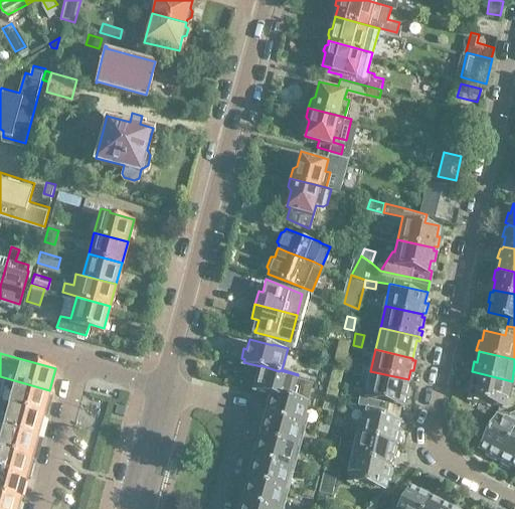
[(350,353),(348,365),(356,367),(359,355),(350,353)]
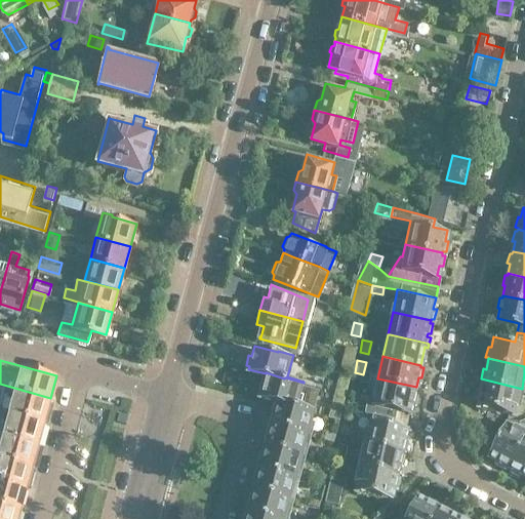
[(339,369),(336,383),(347,385),(350,371),(339,369)]
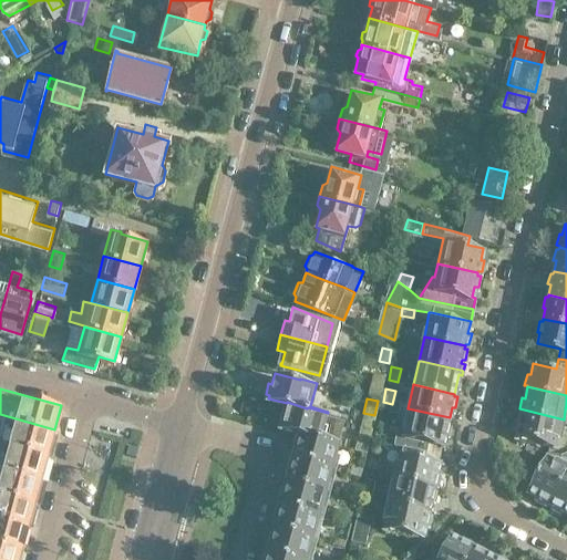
[(307,408),(287,402),(287,403),(285,413),(281,412),(278,423),(281,424),(280,426),(300,432),(320,436),(320,435),(325,436),(328,424),(325,423),(328,413),(308,407),(307,408)]
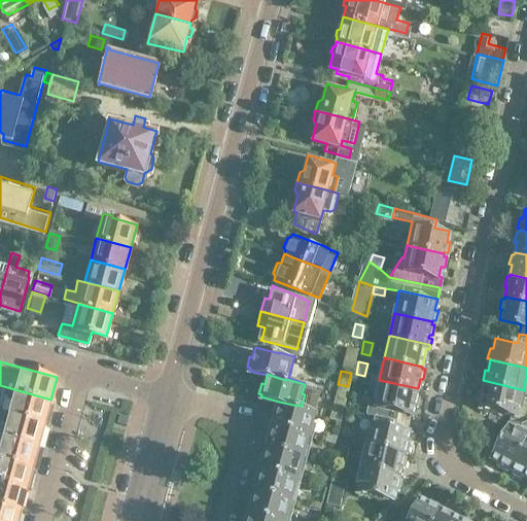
[(371,404),(370,409),(375,411),(410,419),(412,411),(413,411),(415,401),(418,402),(420,391),(417,390),(418,388),(379,380),(374,405),(371,404)]
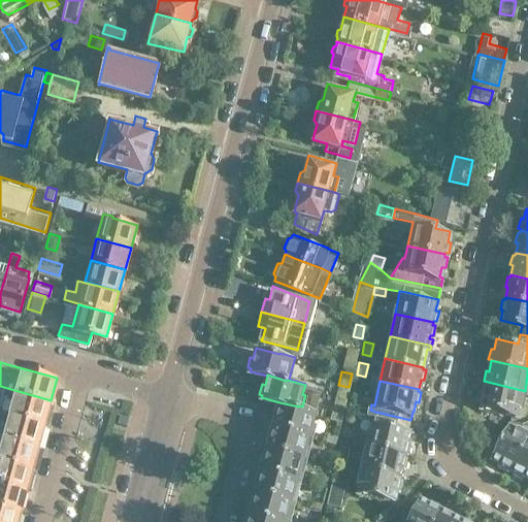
[(486,386),(483,385),(481,395),(484,396),(481,406),(519,415),(525,391),(487,382),(486,386)]
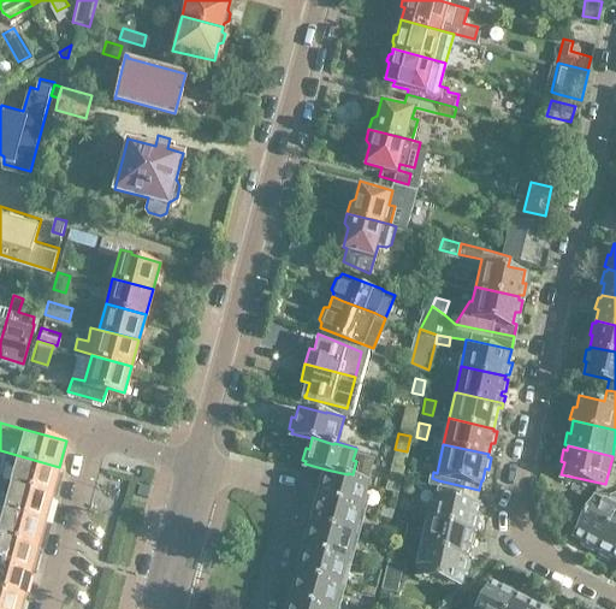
[(59,467),(0,450),(0,478),(52,492),(59,467)]
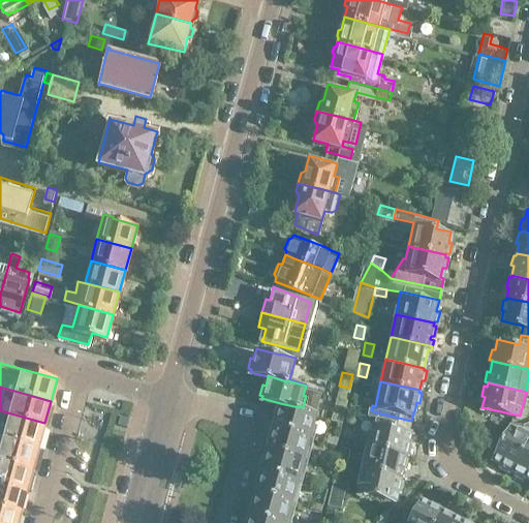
[(275,423),(274,425),(312,434),(318,411),(303,407),(299,406),(299,407),(280,403),(277,412),(274,411),(272,422),(275,423)]
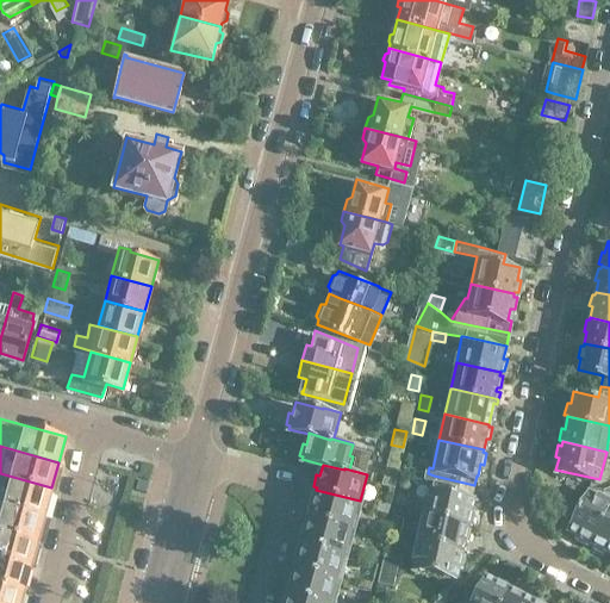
[(385,470),(383,479),(393,483),(397,473),(385,470)]
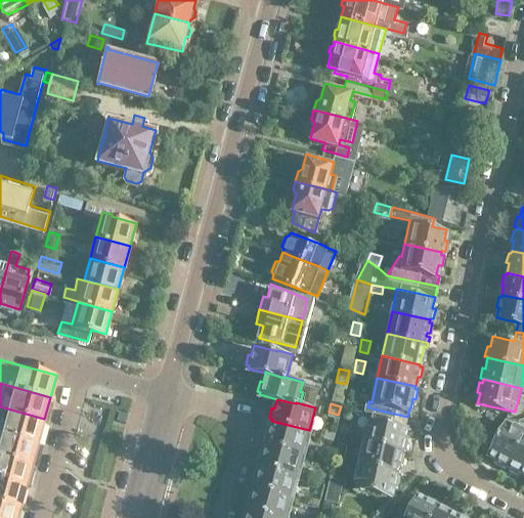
[(0,406),(0,430),(38,440),(44,419),(0,406)]
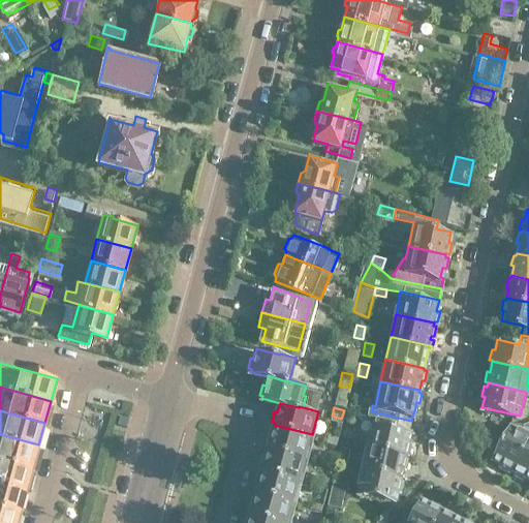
[(411,421),(376,412),(374,420),(372,420),(367,442),(405,451),(406,449),(409,450),(411,439),(408,438),(410,428),(409,428),(411,421)]
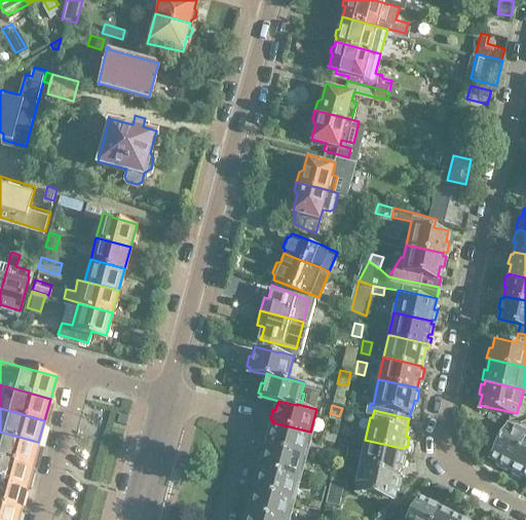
[(525,428),(509,418),(490,453),(499,457),(498,460),(508,466),(509,462),(511,463),(525,434),(525,428)]
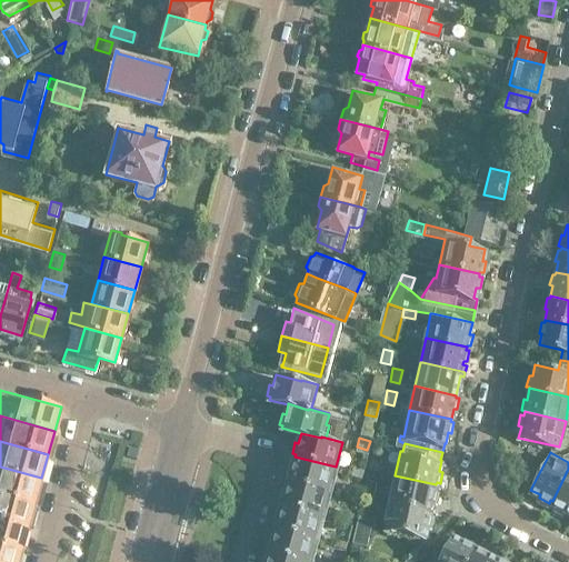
[(289,478),(288,480),(329,491),(336,467),(295,457),(292,467),(289,467),(286,477),(289,478)]
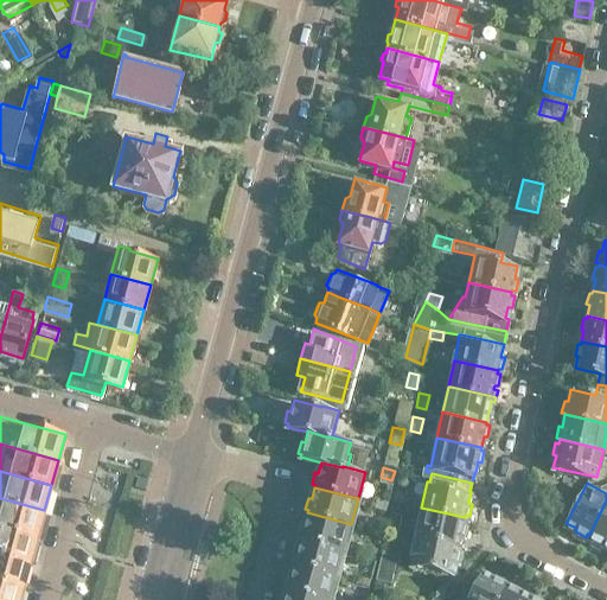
[(377,496),(375,503),(387,506),(389,498),(377,496)]
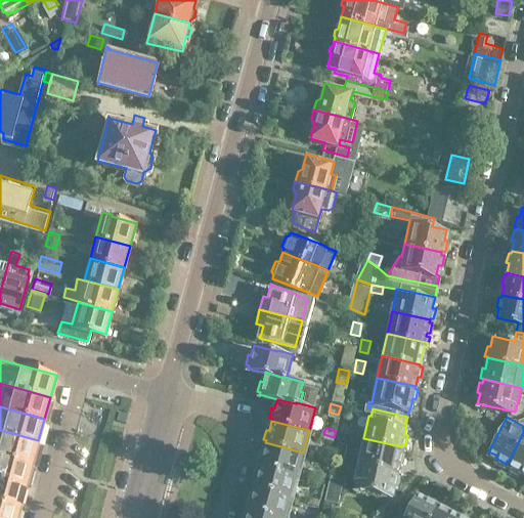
[(0,454),(33,463),(38,440),(0,430),(0,454)]
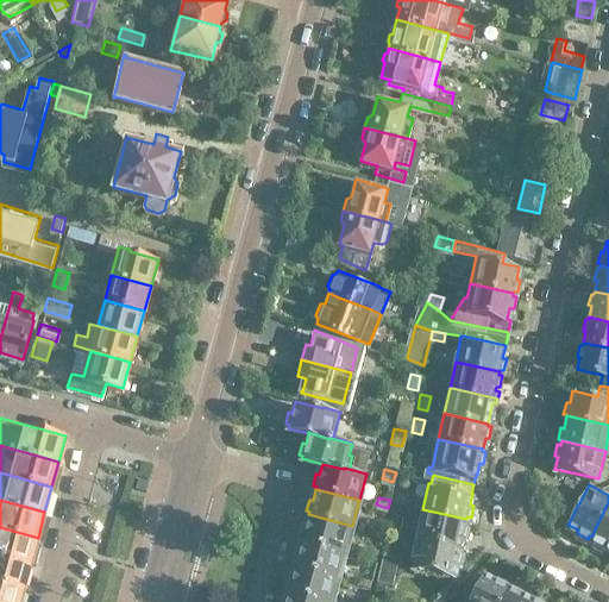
[(591,540),(602,546),(603,543),(608,545),(608,502),(591,537),(592,538),(591,540)]
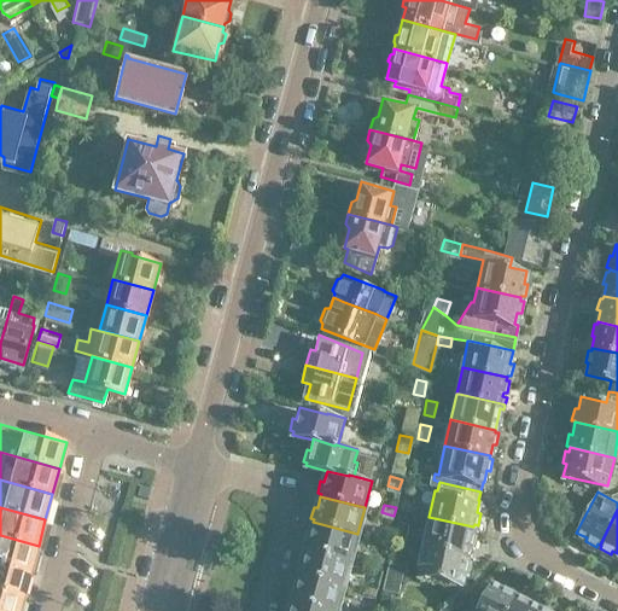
[(471,541),(474,542),(477,530),(473,530),(473,527),(429,517),(424,543),(468,553),(471,541)]
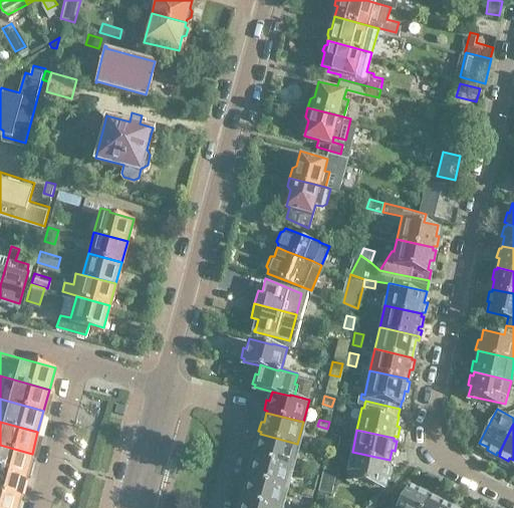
[(331,431),(327,446),(336,449),(340,433),(331,431)]
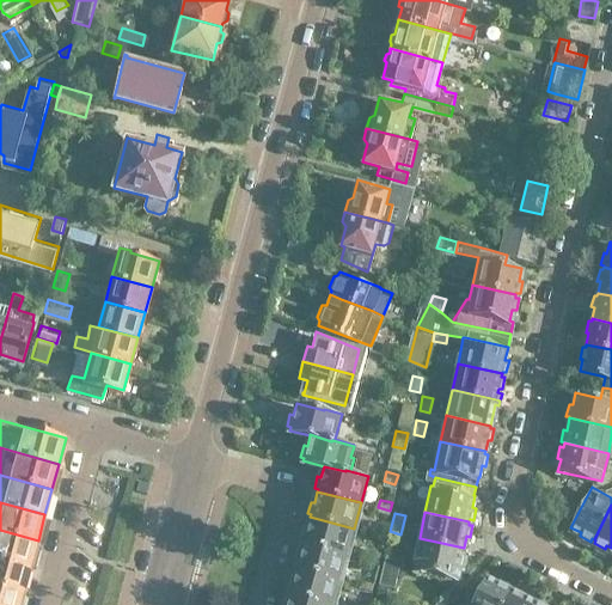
[(304,539),(304,542),(347,554),(354,529),(310,517),(307,529),(304,527),(300,539),(304,539)]
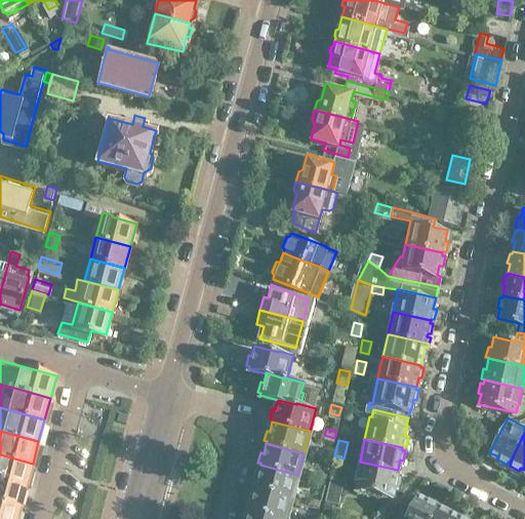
[(327,451),(321,450),(319,457),(325,458),(327,451)]
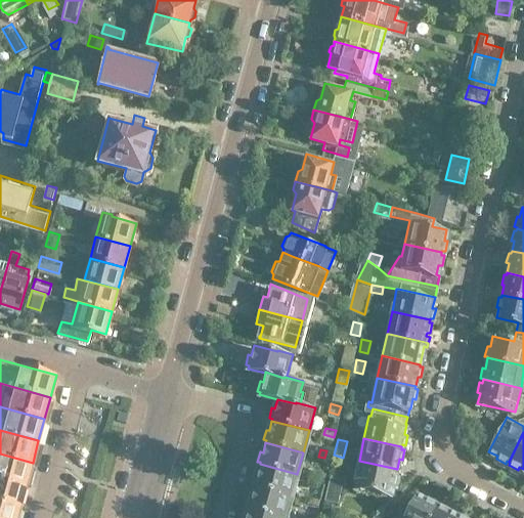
[(0,476),(27,484),(33,463),(0,454),(0,476)]
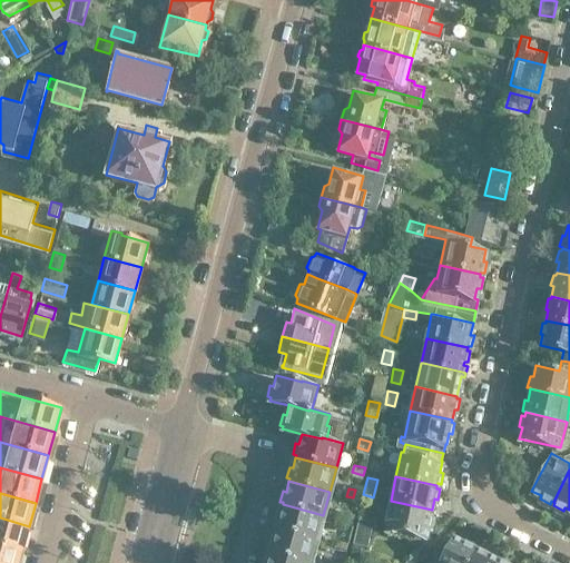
[(431,512),(432,510),(391,501),(384,526),(425,535),(429,523),(432,524),(434,513),(431,512)]
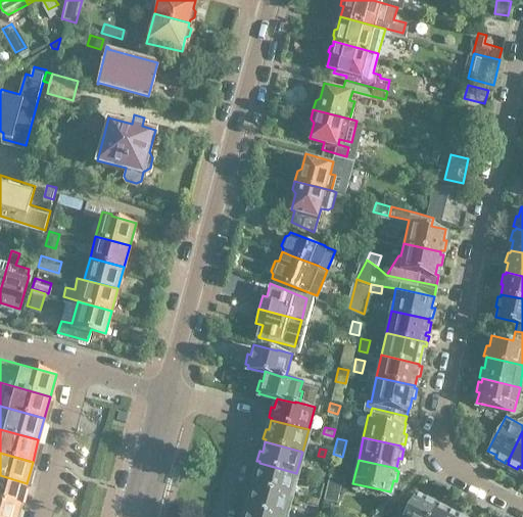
[(254,483),(253,485),(289,495),(290,495),(296,473),(259,463),(256,473),(253,472),(251,482),(254,483)]
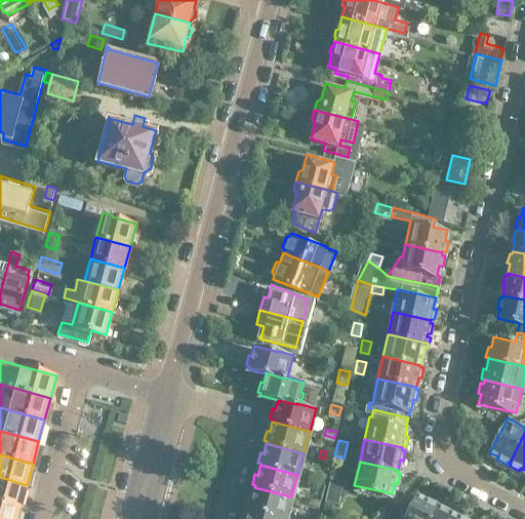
[(319,469),(316,480),(324,482),(327,471),(319,469)]
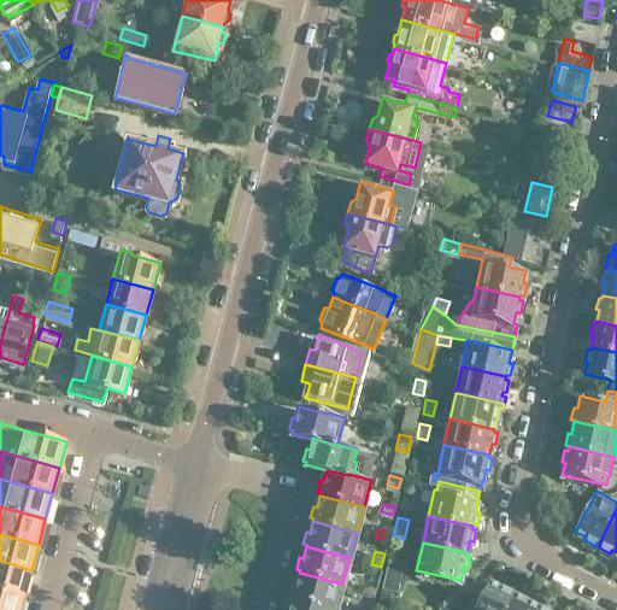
[(388,558),(382,585),(398,588),(404,561),(388,558)]
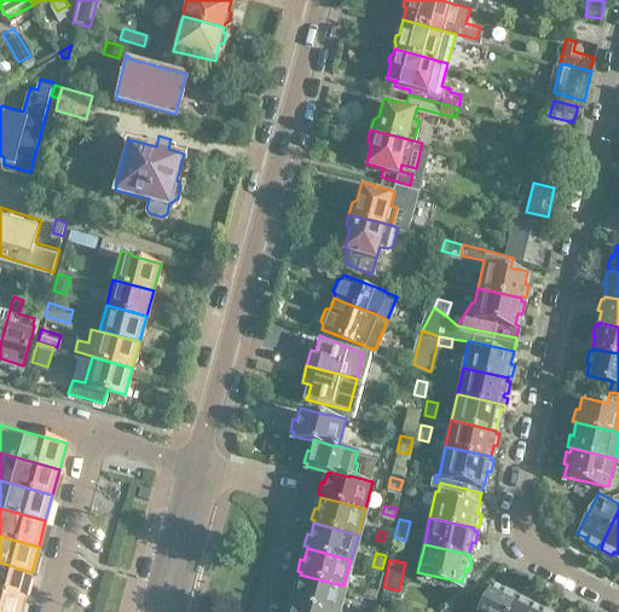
[(0,590),(24,598),(32,572),(0,563),(0,590)]
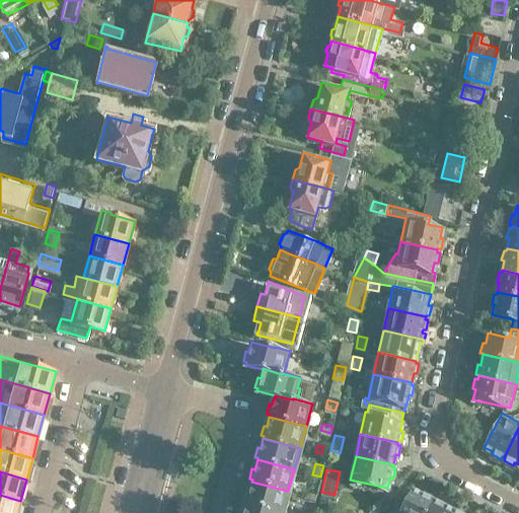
[(246,501),(245,503),(283,512),(288,491),(287,491),(251,482),(249,491),(246,490),(243,500),(246,501)]
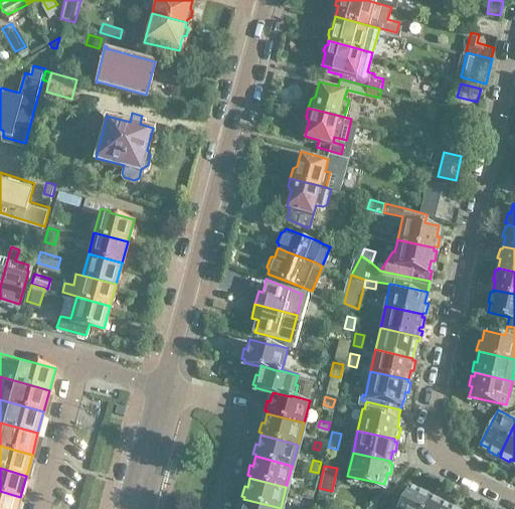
[(419,488),(410,483),(396,508),(422,508),(431,494),(428,493),(430,490),(420,485),(419,488)]
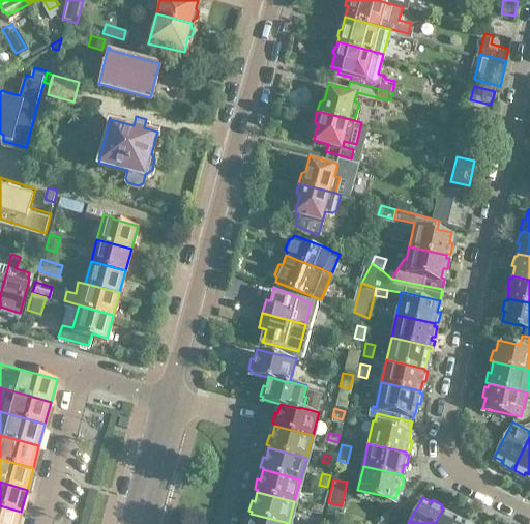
[(321,508),(323,502),(313,499),(311,506),(321,508)]
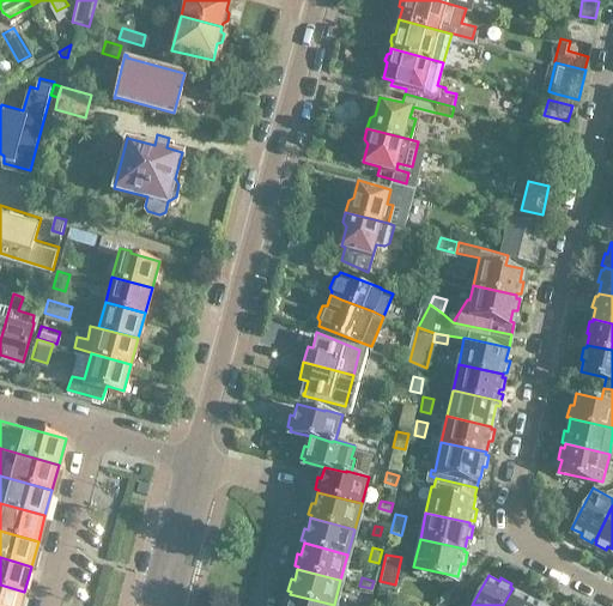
[(0,605),(19,605),(24,592),(0,585),(0,605)]
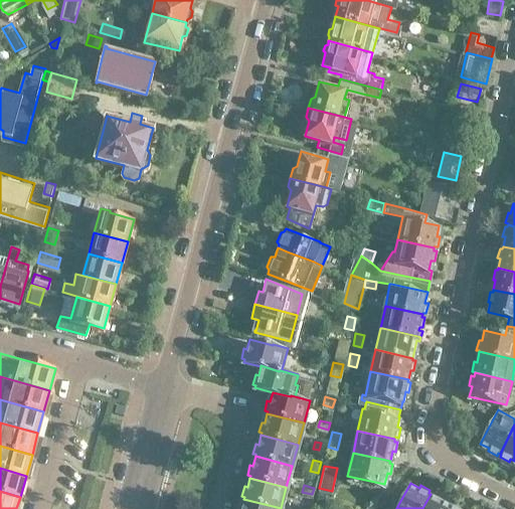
[(442,499),(443,497),(434,492),(433,495),(431,494),(422,508),(447,508),(450,504),(442,499)]
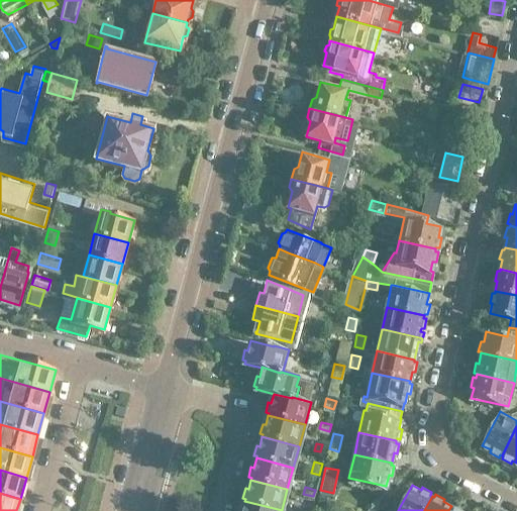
[(281,510),(282,510),(244,501),(242,510),(238,510),(281,510)]
